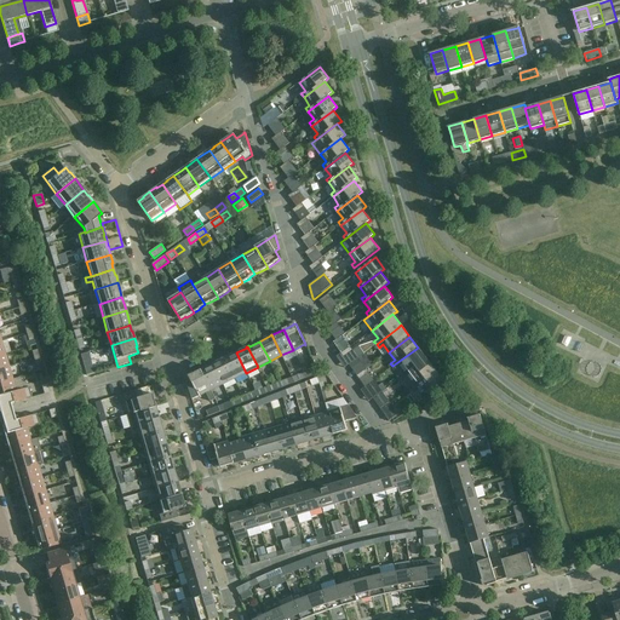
[(400,366),(406,374),(426,359),(418,348),(392,366),(396,369),(400,366)]
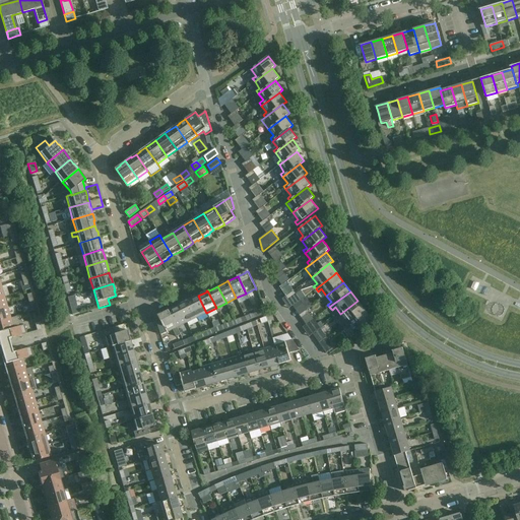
[(206,313),(198,296),(189,300),(188,300),(197,318),(206,313)]
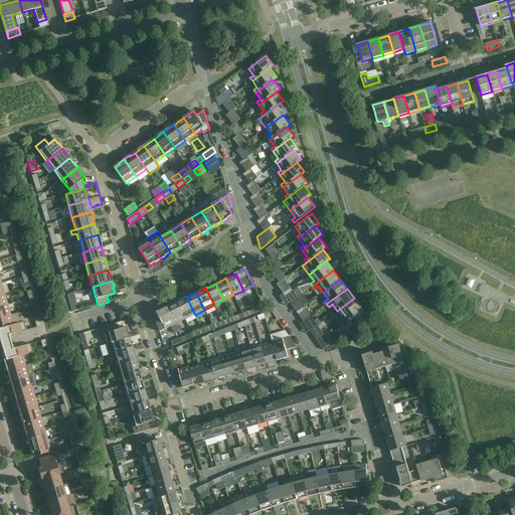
[(185,298),(177,303),(185,319),(195,315),(186,297),(185,298)]
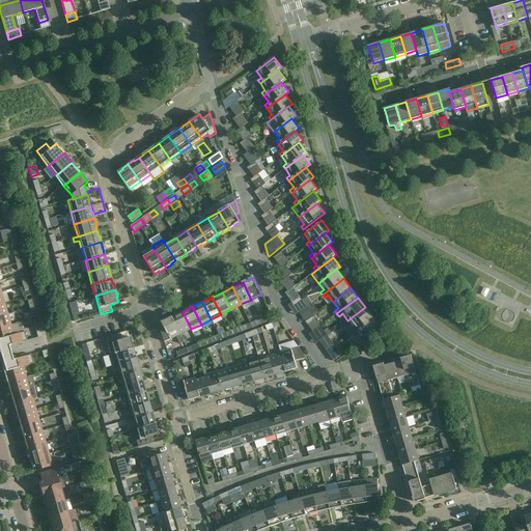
[(365,307),(347,320),(353,327),(348,330),(351,332),(372,316),(365,307)]
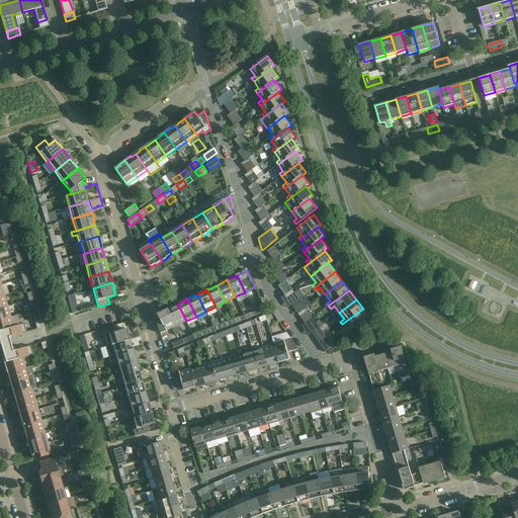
[(78,312),(77,305),(70,307),(72,314),(78,312)]
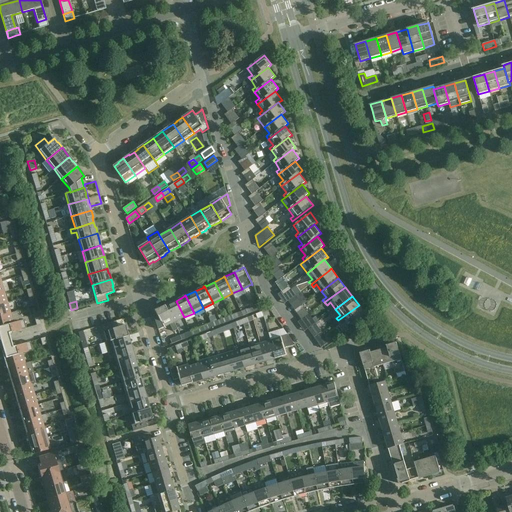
[(184,317),(176,301),(167,305),(166,305),(174,322),(184,317)]
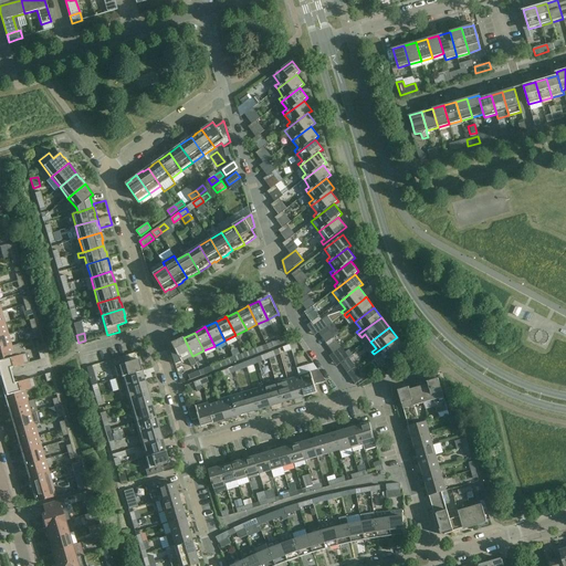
[(8,335),(0,336),(0,348),(11,346),(8,335)]
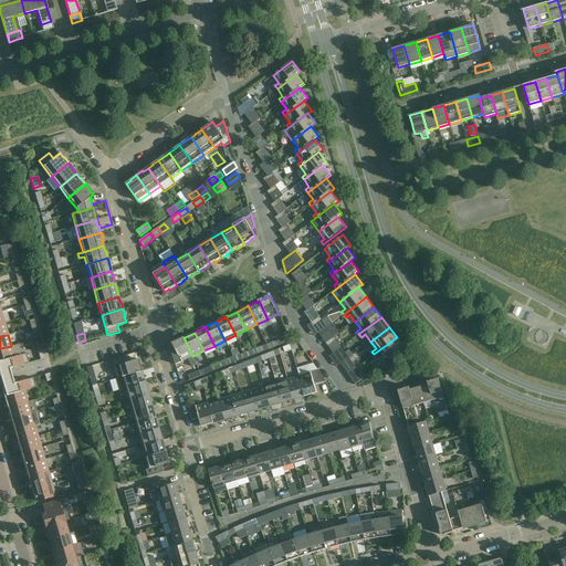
[(173,343),(176,350),(171,353),(176,365),(181,362),(182,363),(182,362),(188,358),(191,367),(197,364),(192,356),(184,337),(182,338),(173,343)]
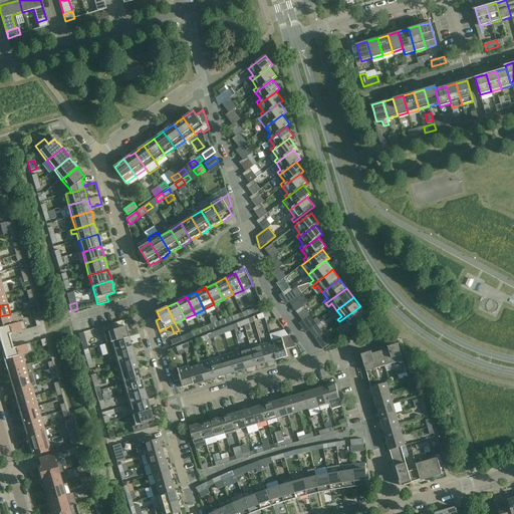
[(360,306),(339,321),(341,324),(345,322),(350,328),(367,315),(360,306)]
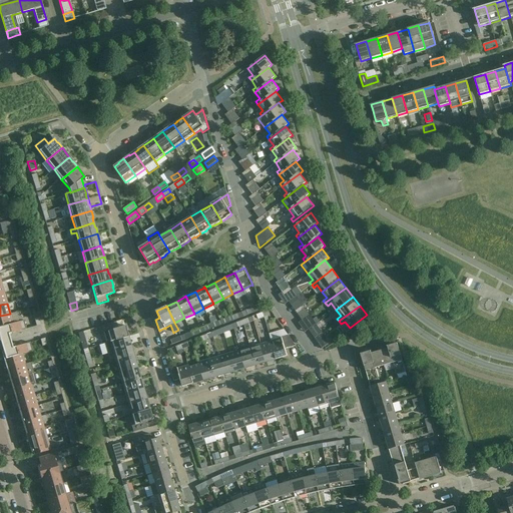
[(0,341),(1,344),(10,341),(8,335),(26,329),(23,321),(13,324),(10,314),(0,316),(0,341)]
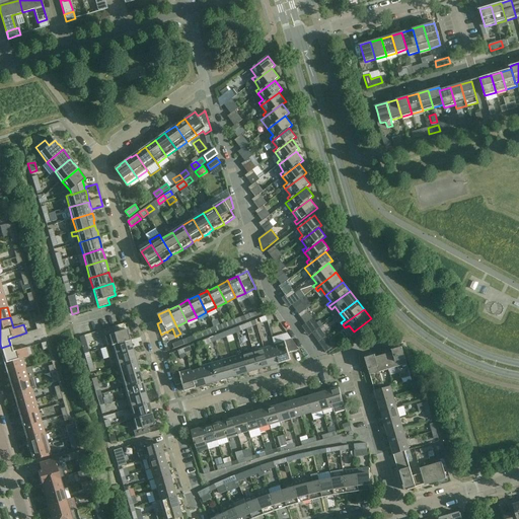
[(316,330),(318,328),(323,325),(320,320),(313,325),(316,330)]
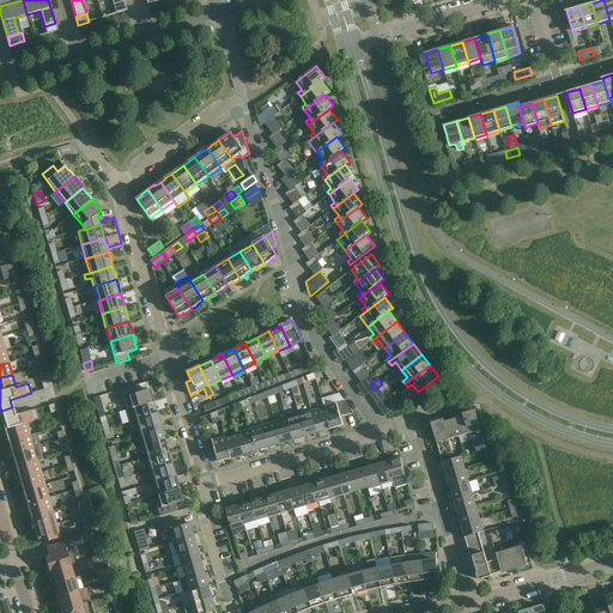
[(122,389),(127,410),(131,408),(153,402),(149,389),(140,392),(139,384),(122,389)]
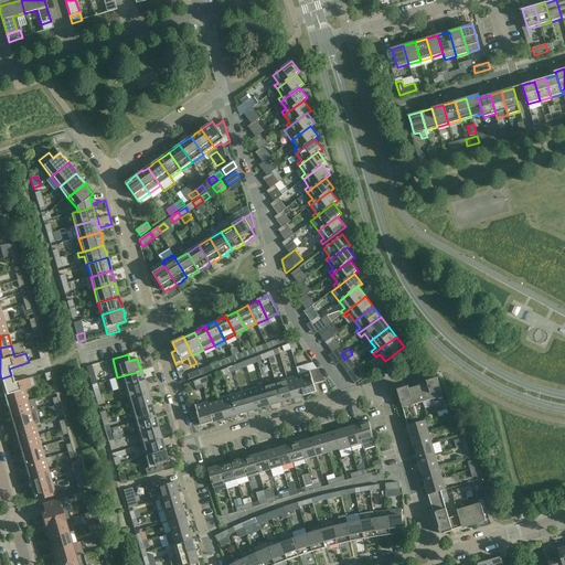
[(200,370),(193,372),(188,374),(190,380),(201,375),(200,370)]
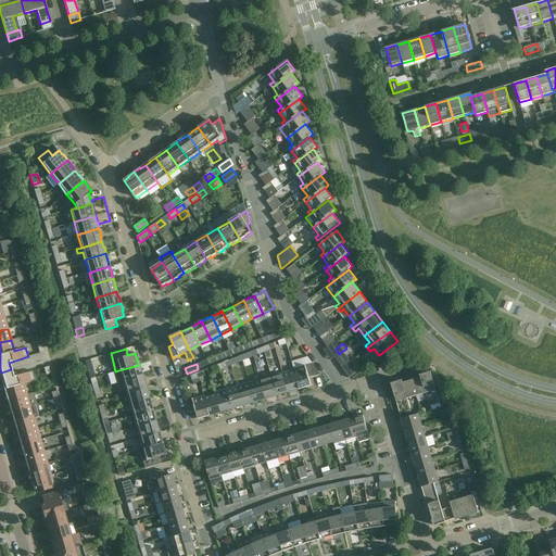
[(305,366),(294,369),(300,389),(312,386),(308,378),(320,375),(313,364),(304,366),(305,366)]
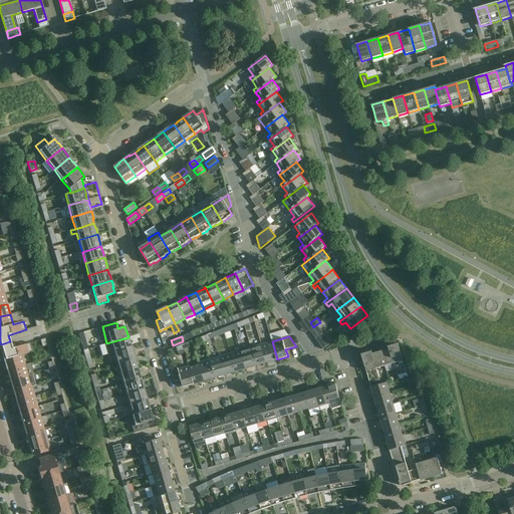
[(109,342),(106,343),(104,344),(107,354),(112,352),(113,353),(132,347),(129,337),(109,342)]
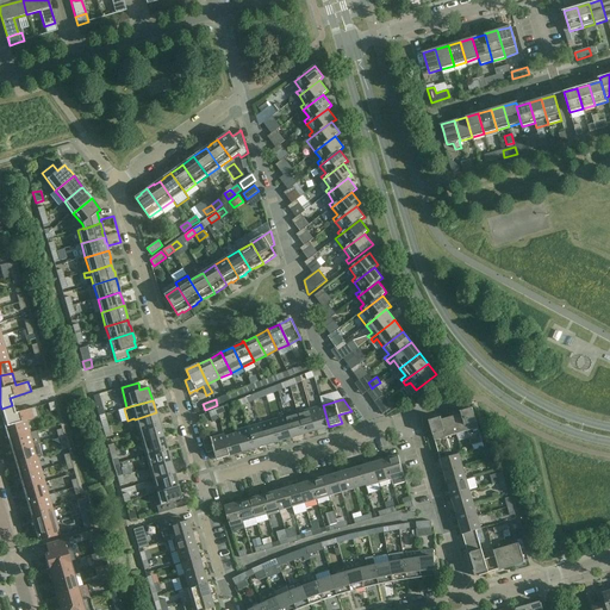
[(8,440),(30,434),(26,422),(38,417),(36,408),(14,414),(12,405),(1,409),(4,417),(2,419),(5,428),(8,440)]
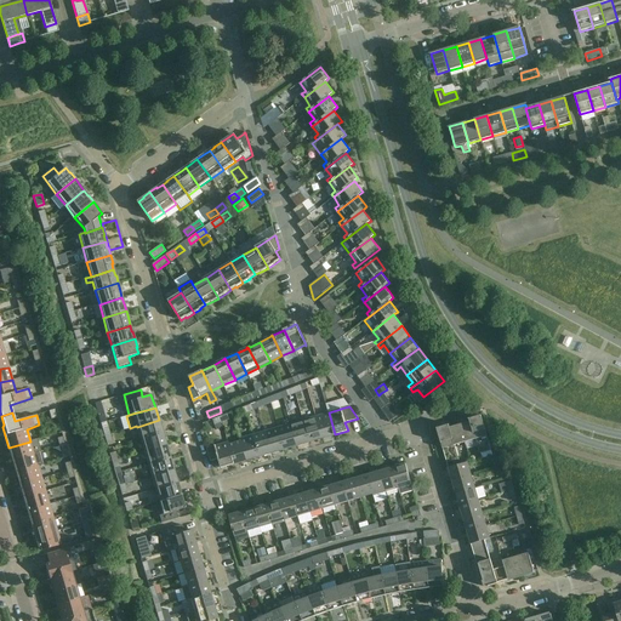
[(315,416),(323,438),(335,434),(329,412),(315,416)]
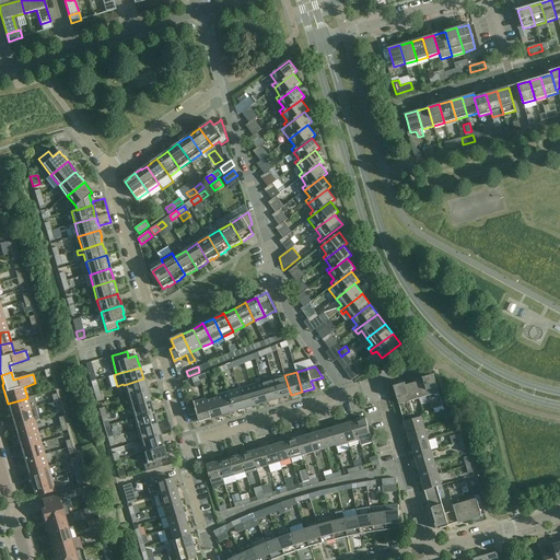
[(98,377),(101,387),(115,383),(113,374),(98,377)]
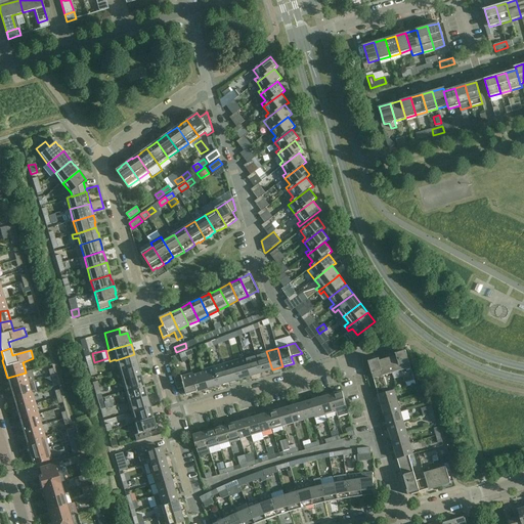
[(379,358),(368,361),(377,391),(387,388),(384,376),(401,370),(404,383),(415,380),(405,350),(396,353),(396,355),(384,359),(379,360),(379,358)]
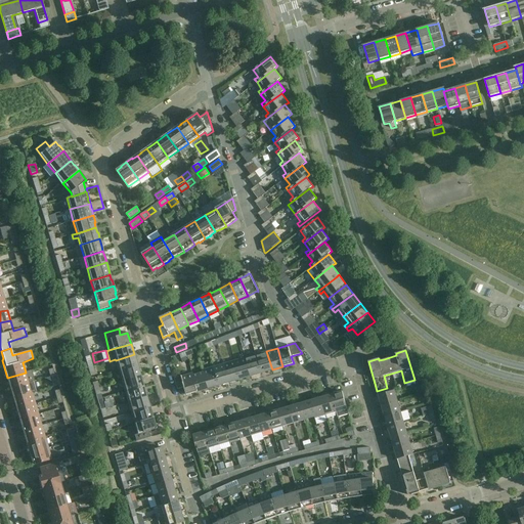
[(266,351),(256,354),(261,373),(272,369),(266,351)]
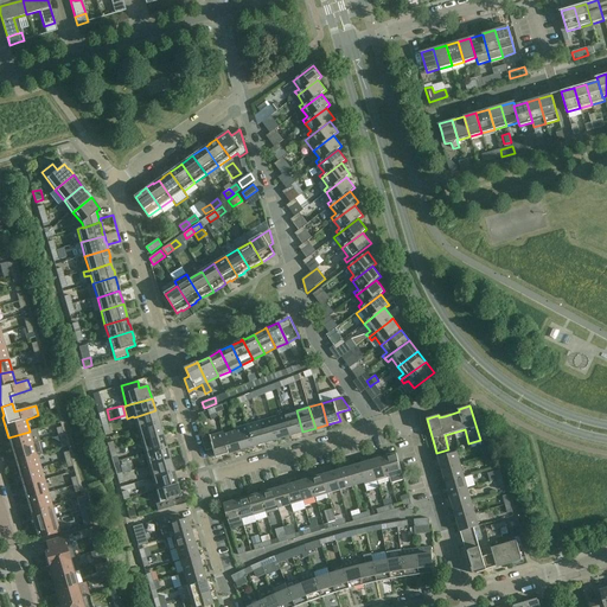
[(134,417),(138,429),(159,423),(155,410),(134,417)]
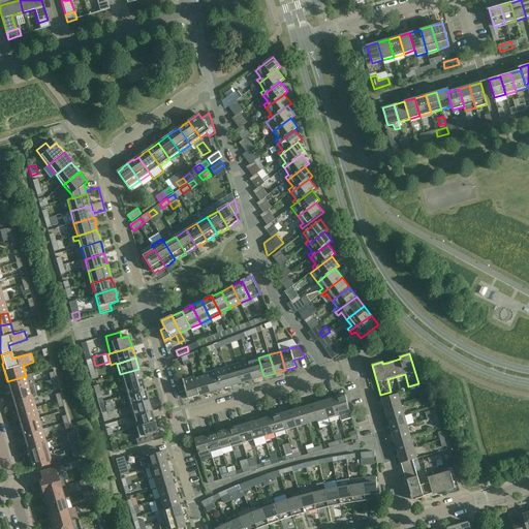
[(248,361),(253,380),(263,376),(258,358),(248,361)]
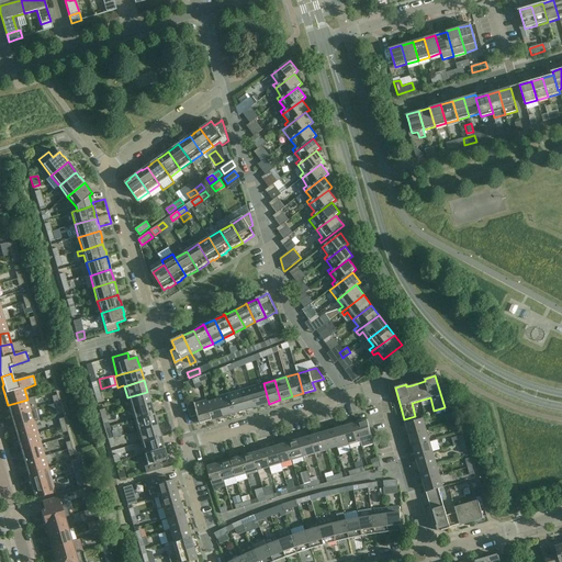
[(263,383),(251,388),(257,407),(269,404),(263,383)]
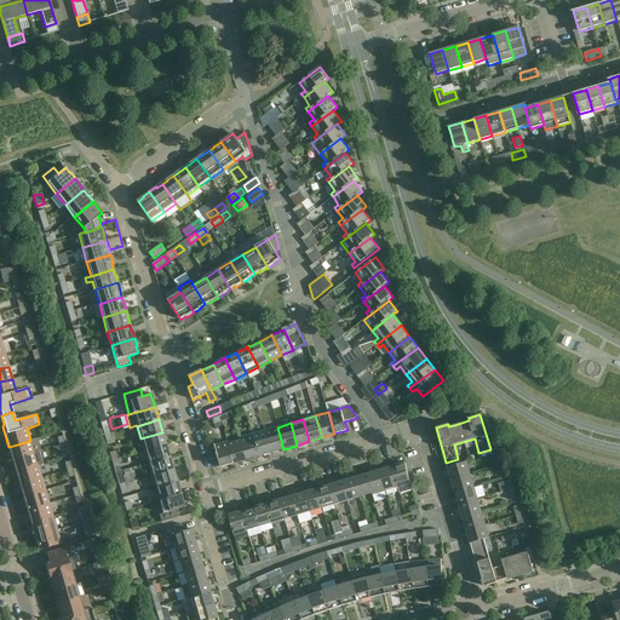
[(277,428),(265,431),(271,453),(283,449),(277,428)]
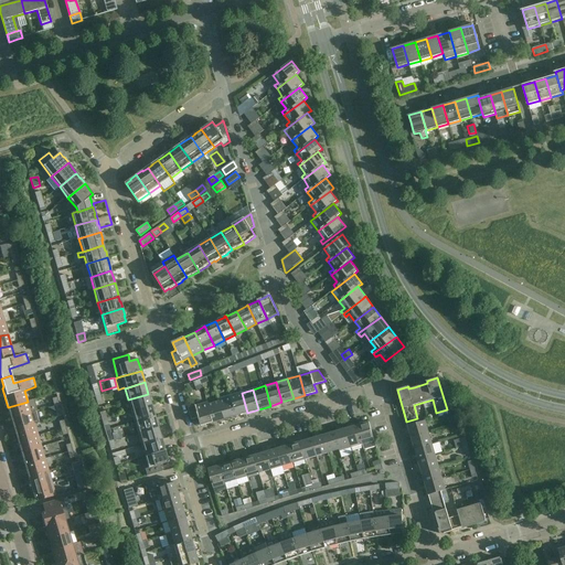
[(236,416),(247,413),(242,393),(230,396),(236,416)]
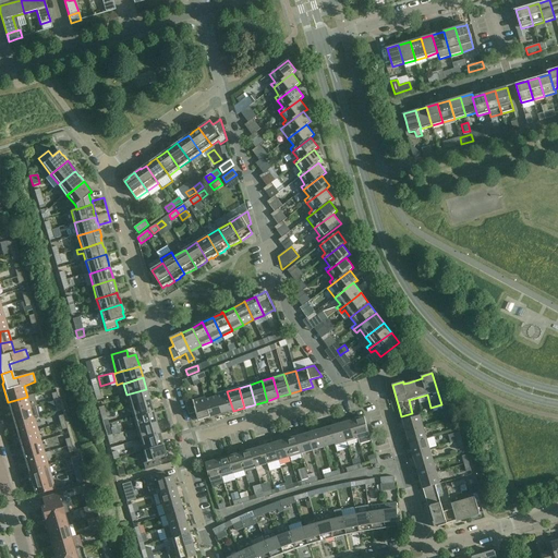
[(146,389),(126,395),(130,405),(149,400),(146,389)]
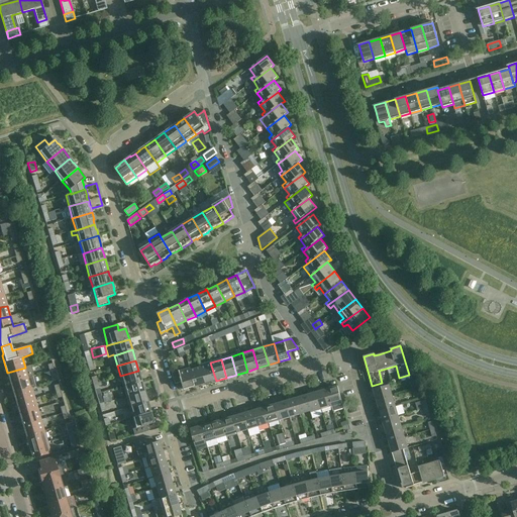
[(205,384),(216,381),(210,363),(200,366),(200,368),(201,368),(205,384)]
